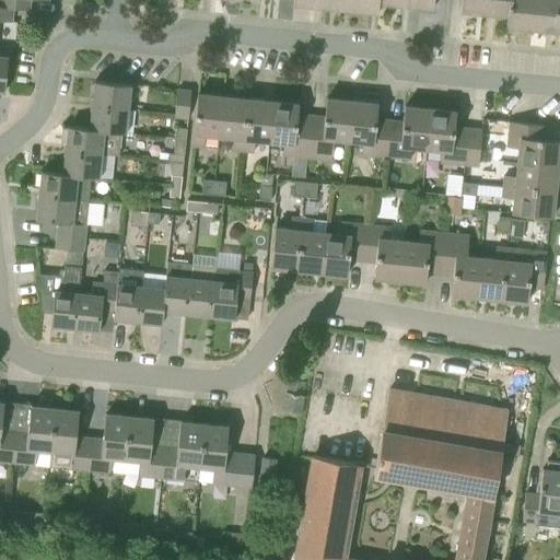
[(1,0),(1,7),(13,8),(30,10),(30,0),(1,0)]
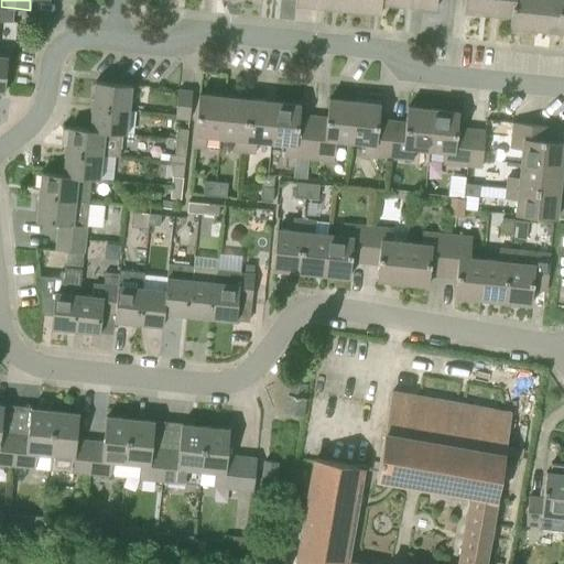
[(351,10),(351,0),(324,0),(324,7),(351,10)]
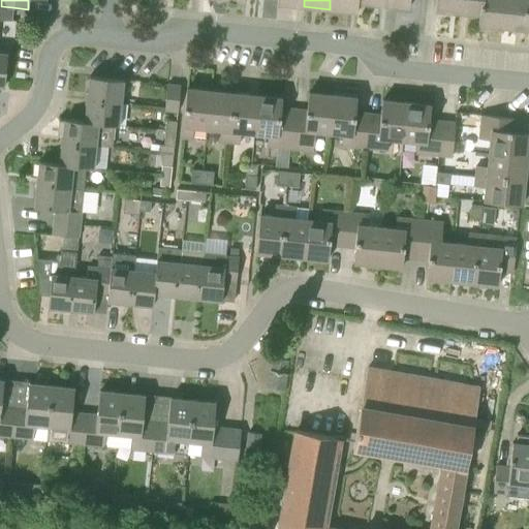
[(330,0),(330,9),(356,12),(358,2),(356,2),(356,0),(330,0)]
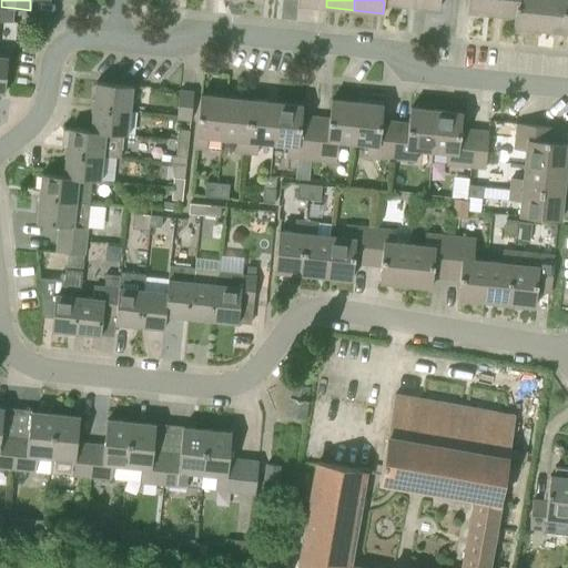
[(468,0),(468,11),(492,13),(493,0),(468,0)]
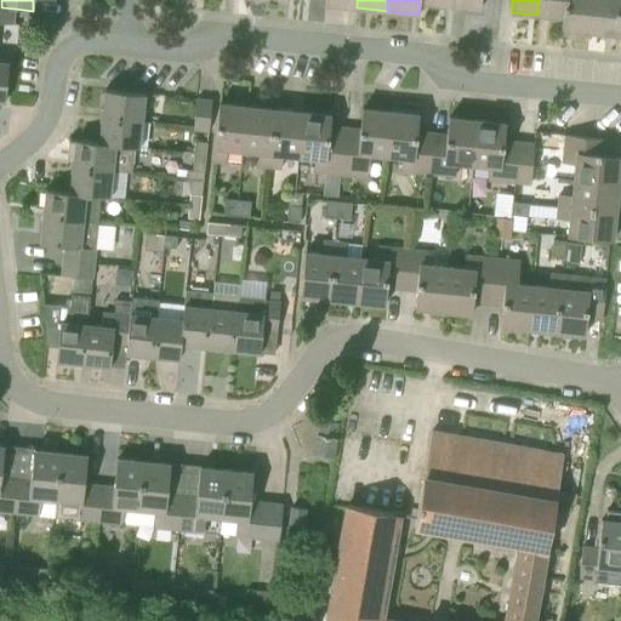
[(563,18),(564,18),(565,0),(539,0),(537,15),(563,18)]
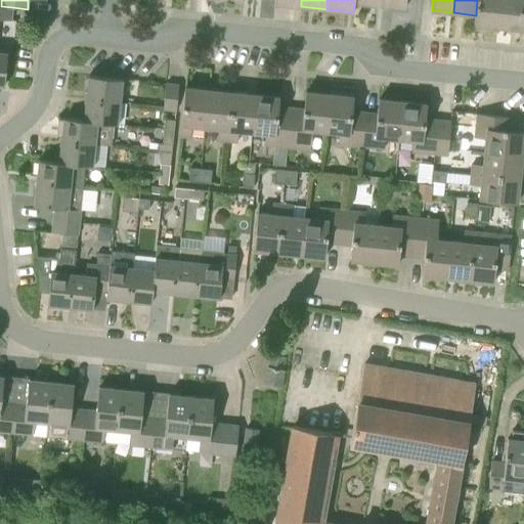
[(477,0),(476,15),(475,15),(474,25),(496,27),(499,0),(477,0)]
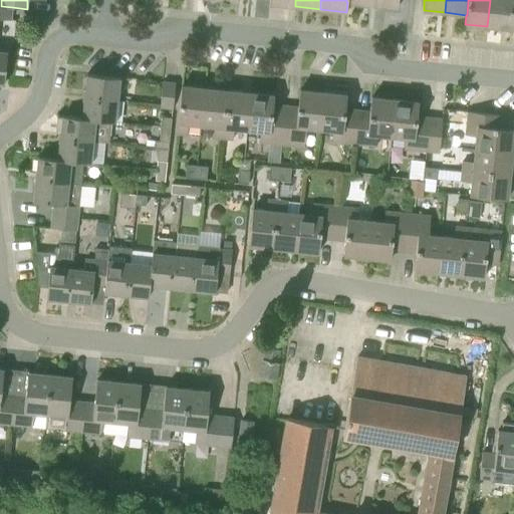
[(490,0),(487,26),(509,29),(512,0),(490,0)]
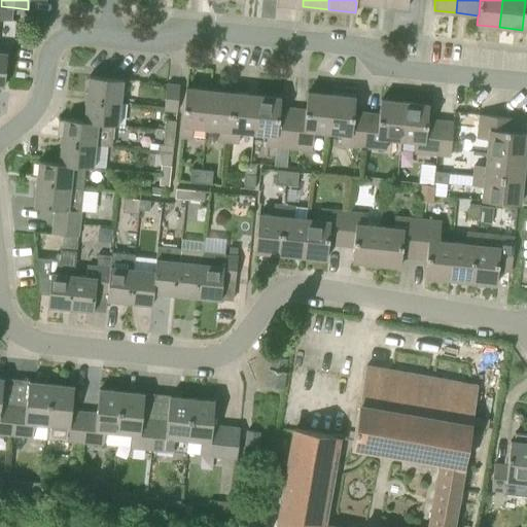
[(0,19),(11,21),(12,7),(1,6),(0,5),(0,19)]
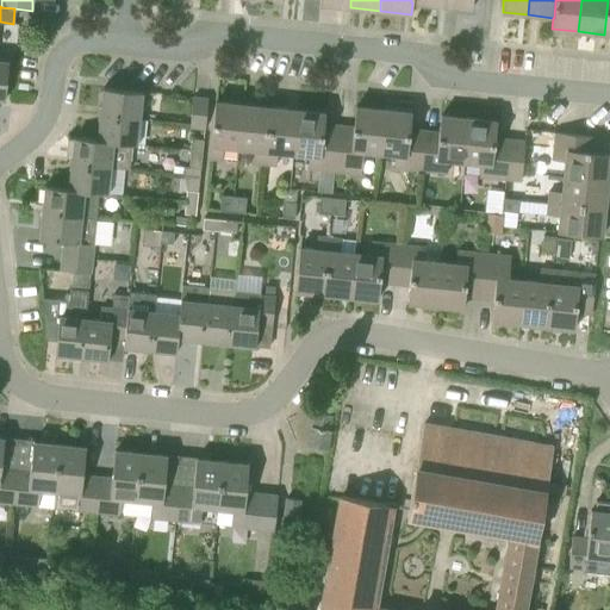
[(104,88),(100,114),(139,118),(142,92),(104,88)]
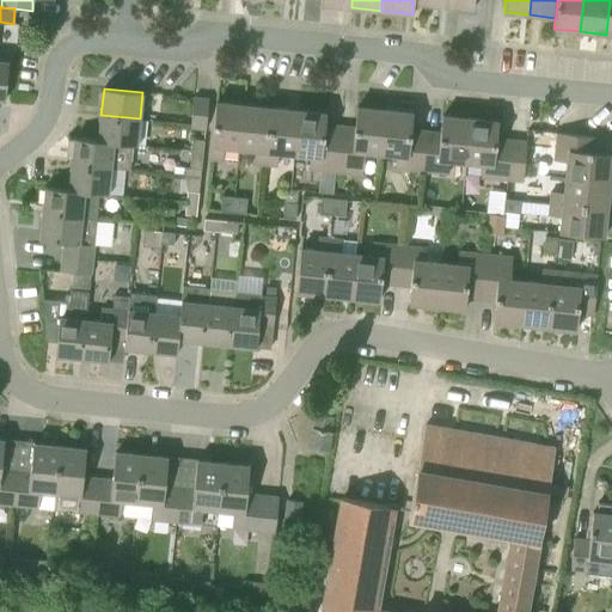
[(206,129),(209,99),(194,97),(190,128),(206,129)]
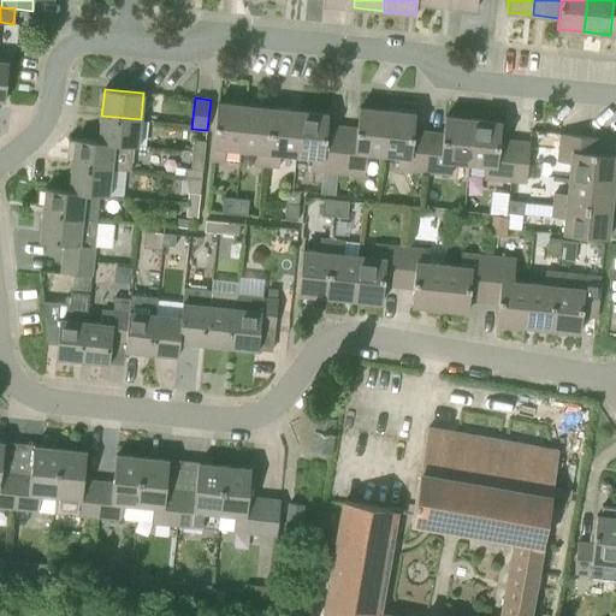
[(225,148),(241,150),(246,105),(218,102),(212,160),(224,161),(225,148)]
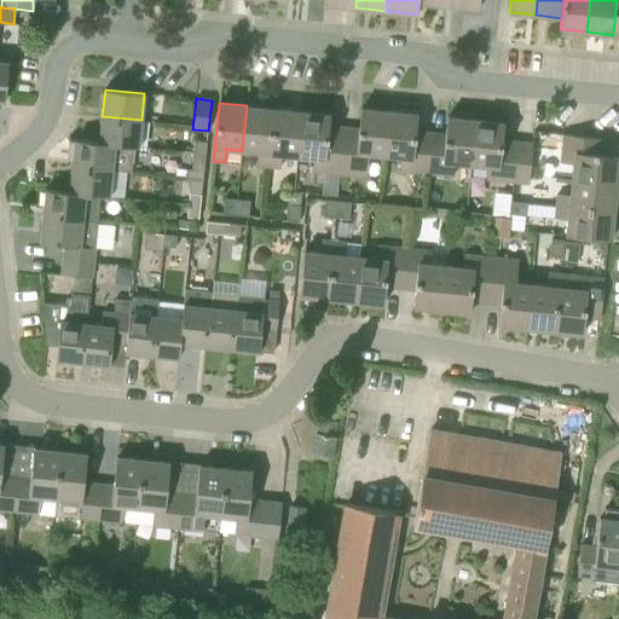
[(275,109),(247,105),(242,151),(259,152),(258,166),(268,167),(275,109)]
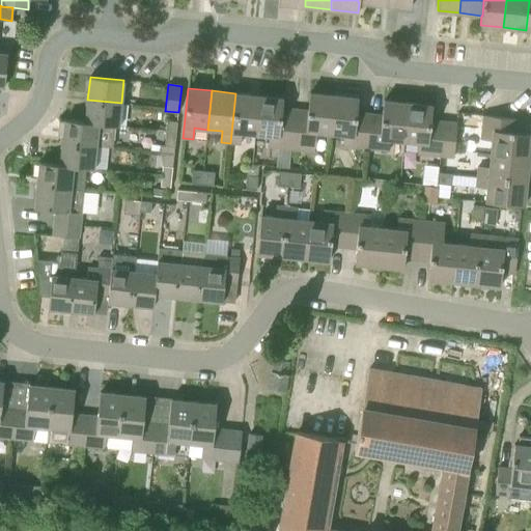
[(330,134),(334,95),(310,92),(307,123),(294,122),(291,149),(314,151),(316,132),(330,134)]
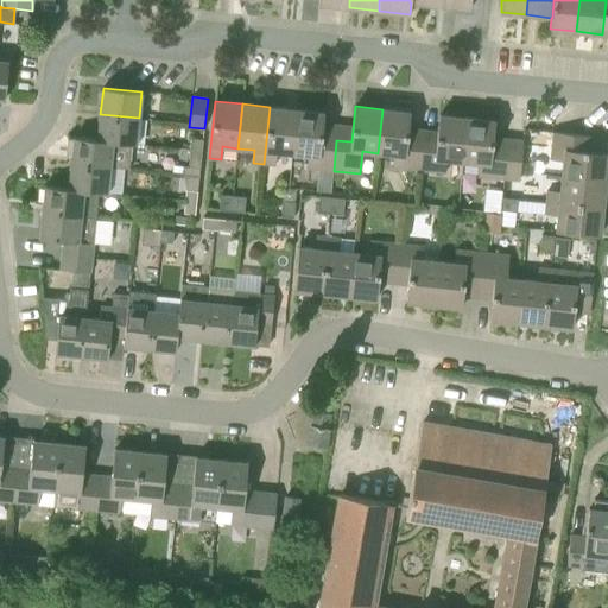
[(297,109),(270,107),(264,164),(276,165),(277,152),(292,153),(297,109)]
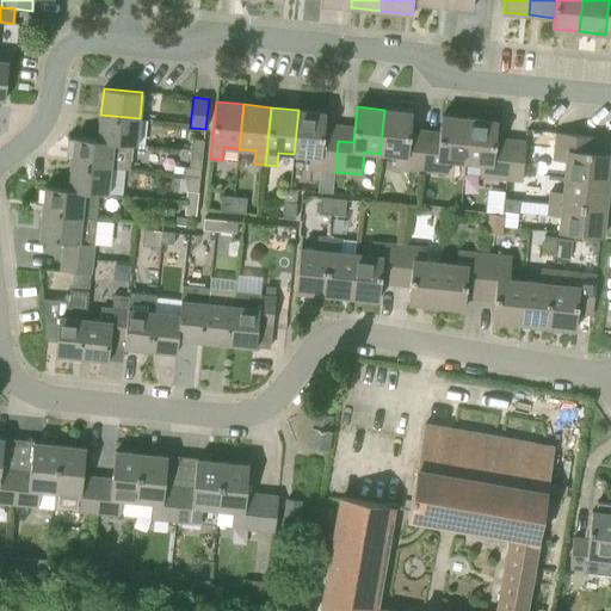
[(335,172),(338,141),(323,139),(326,113),(298,110),(294,154),(310,155),(308,168),(335,172)]
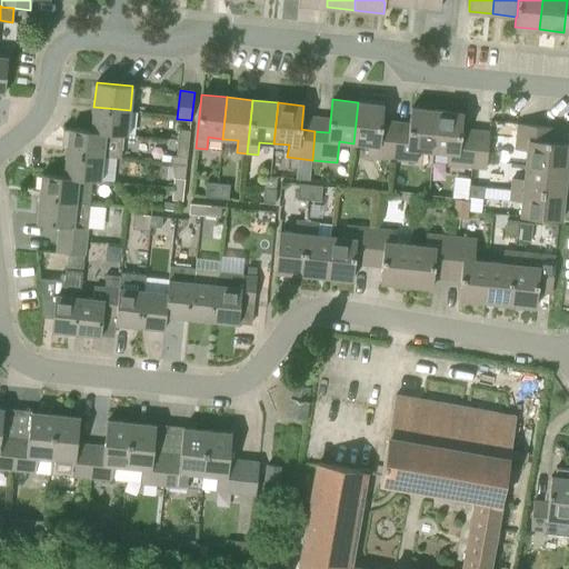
[(383,105),(358,102),(353,143),(369,145),(368,157),(392,159),(396,130),(381,129),(383,105)]
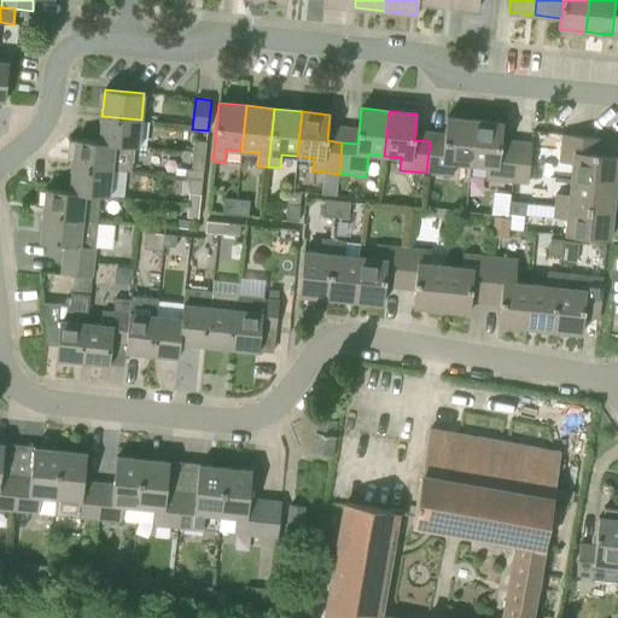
[(139,146),(141,120),(101,116),(99,141),(99,143),(114,144),(134,146),(139,146)]
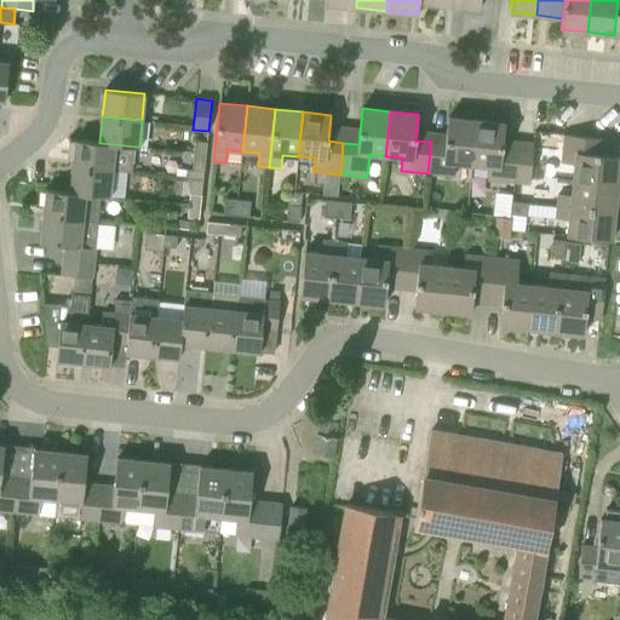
[(472,165),(477,120),(448,116),(446,143),(431,142),(428,173),(454,176),(455,162),(472,165)]
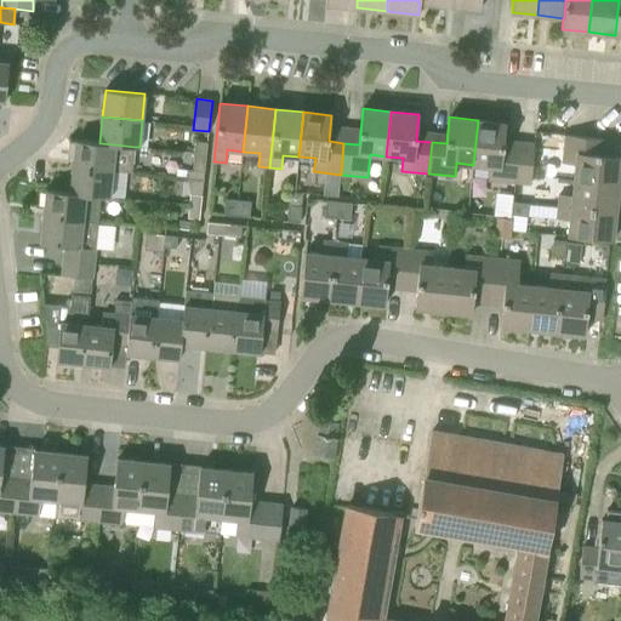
[(478,120),(473,165),(489,166),(488,180),(516,182),(518,152),(503,149),(506,123),(478,120)]
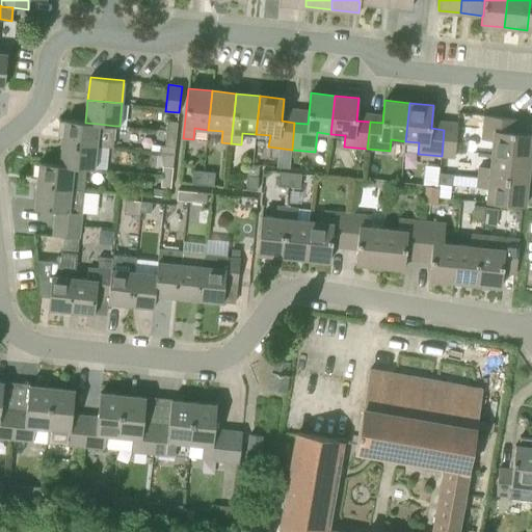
[(491,154),(530,158),(531,137),(531,133),(510,131),(511,118),(484,115),(482,139),(494,140),(491,154)]
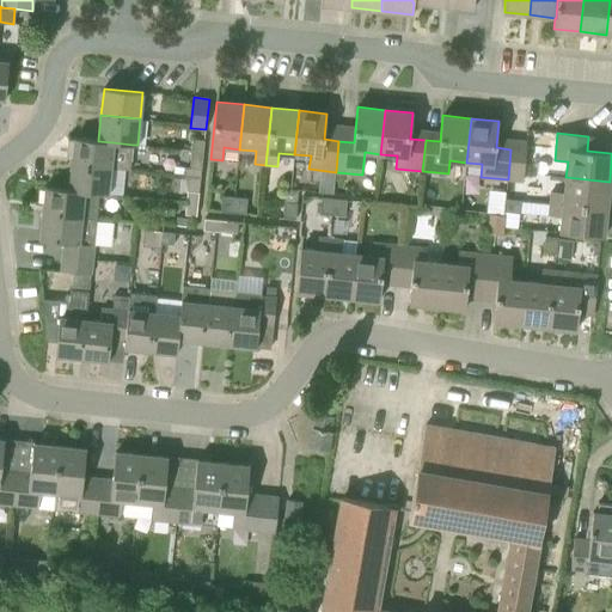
[(98,141),(98,140),(75,138),(72,164),(110,167),(130,171),(133,145),(112,142),(98,141)]
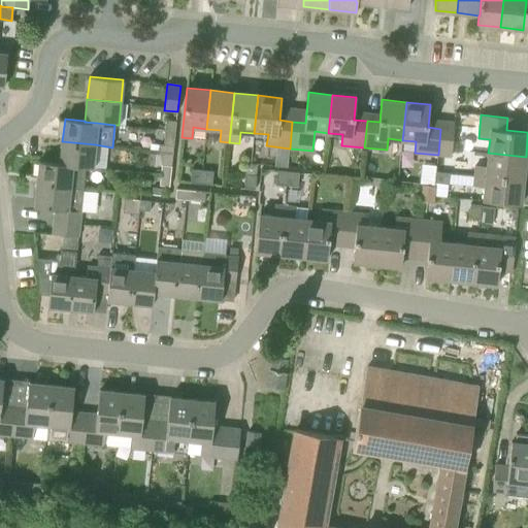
[(165,130),(175,131),(176,122),(166,121),(165,130)]
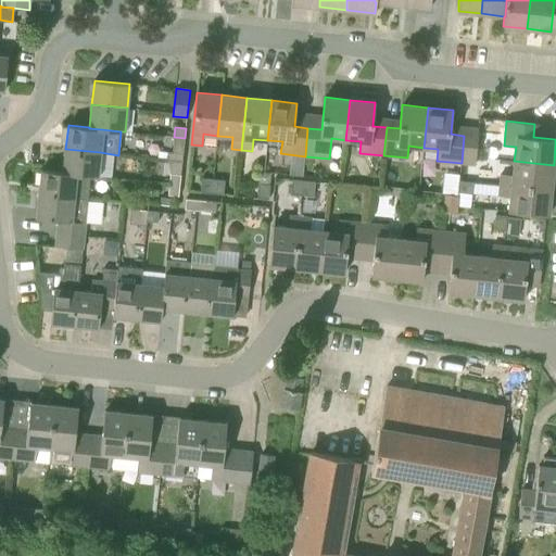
[(464,136),(462,163),(475,164),(478,137),(464,136)]
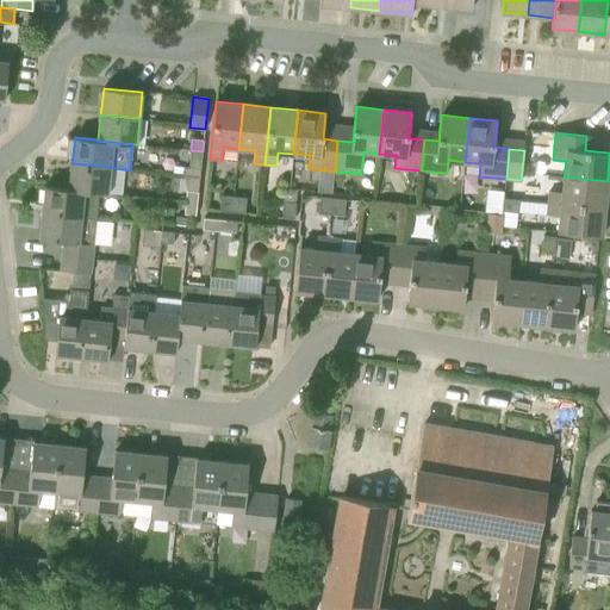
[(203,151),(191,150),(190,167),(185,167),(184,175),(185,175),(200,178),(203,151)]
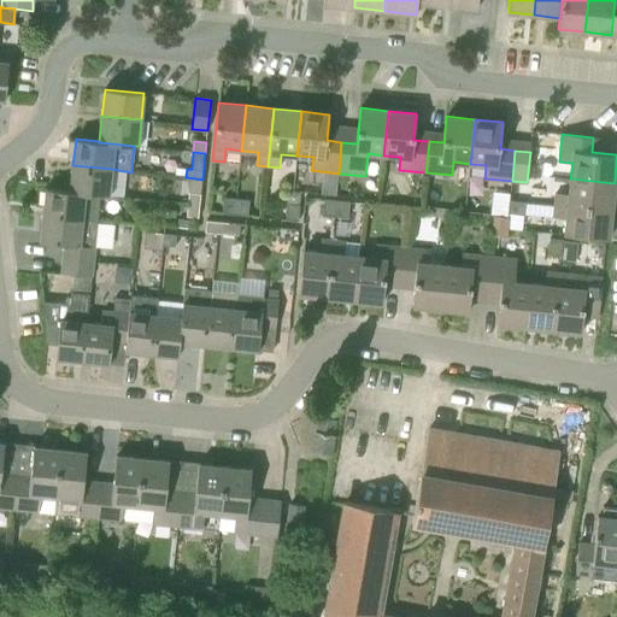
[(109,197),(111,169),(72,165),(70,191),(84,193),(109,197)]
